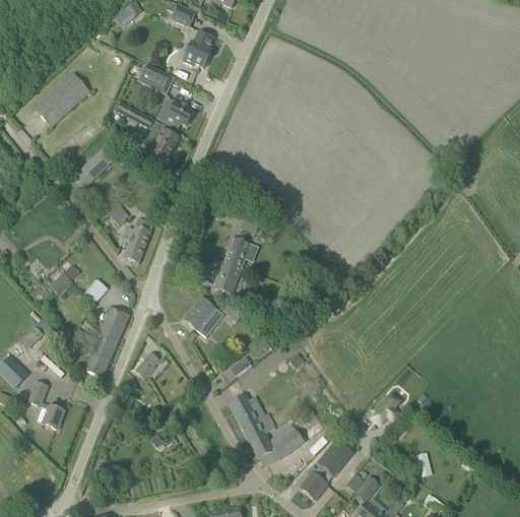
[(124,8),(116,15),(124,25),(132,18),(129,14),(139,7),(138,6),(134,0),(124,8)]
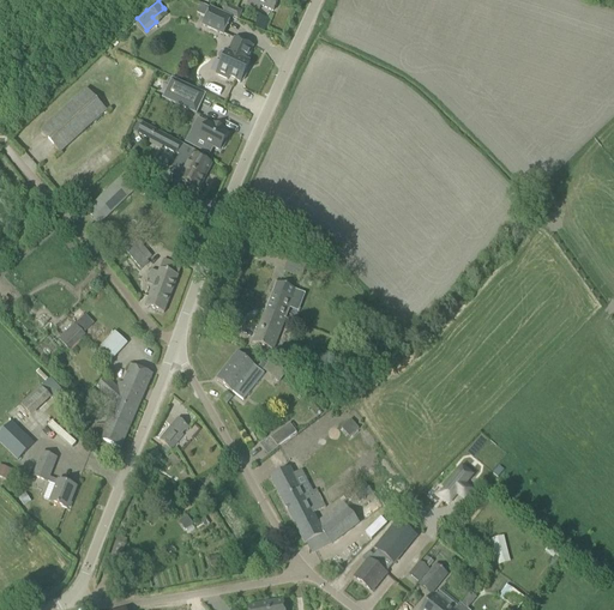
[(232,13),(235,5),(224,1),(221,8),(232,13)]
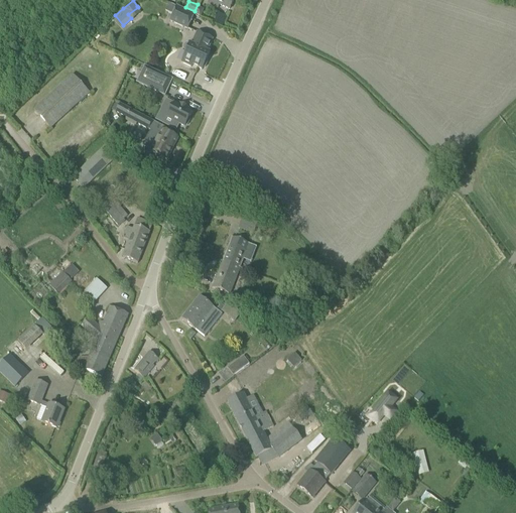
[(195,12),(176,4),(169,18),(187,27),(195,12)]
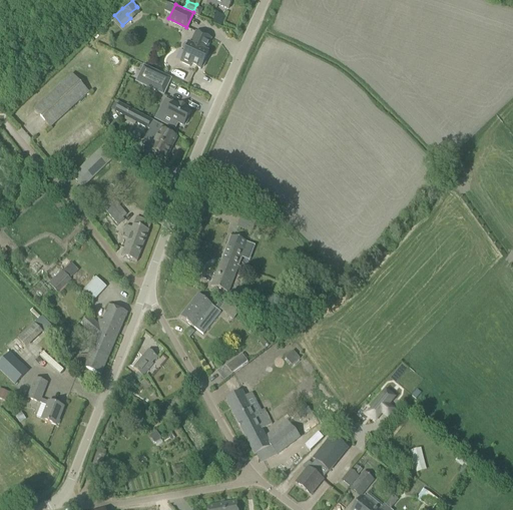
[(201,7),(196,4),(193,11),(198,13),(201,7)]
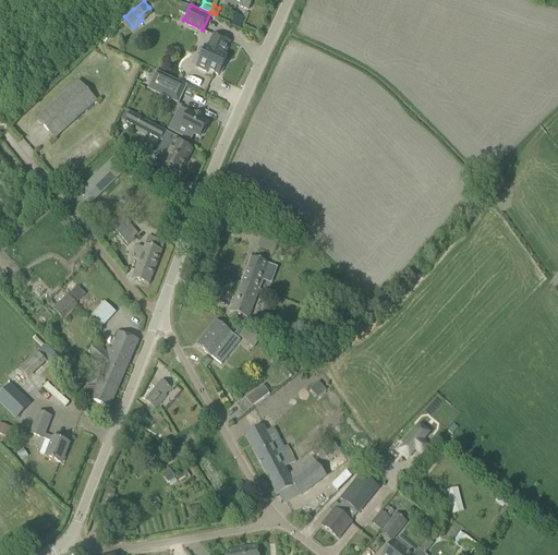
[(230,40),(219,35),(213,33),(207,45),(206,45),(205,45),(204,45),(203,45),(201,45),(199,45),(198,46),(198,47),(197,48),(197,50),(197,51),(198,52),(199,53),(199,52),(202,53),(196,65),(207,70),(207,68),(218,73),(227,55),(223,53),(230,40)]
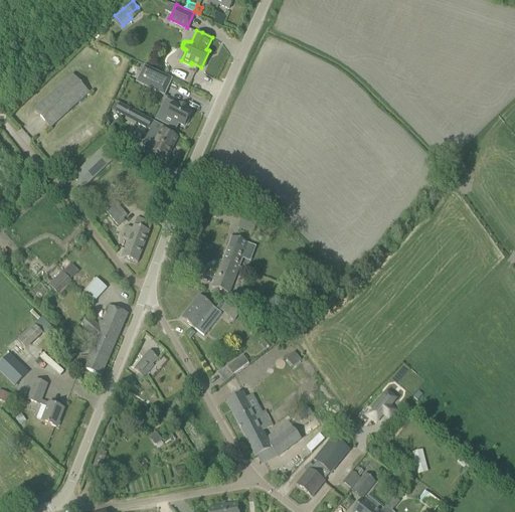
[(136,79),(163,93),(170,77),(143,64),(136,79)]
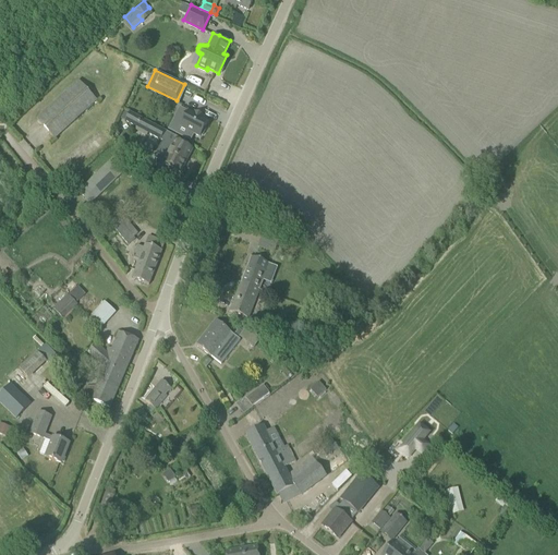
[(79,77),(36,117),(56,137),(97,98),(79,77)]
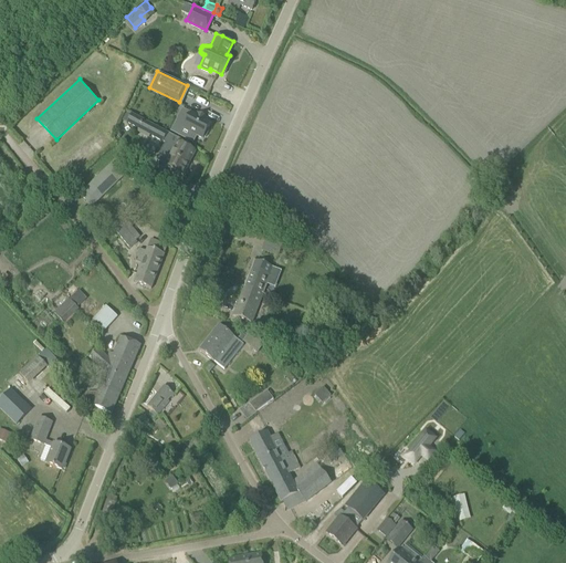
[(132,111),(126,121),(138,127),(149,133),(165,141),(160,149),(169,155),(165,163),(182,173),(196,149),(179,141),(180,137),(157,124),(132,111)]
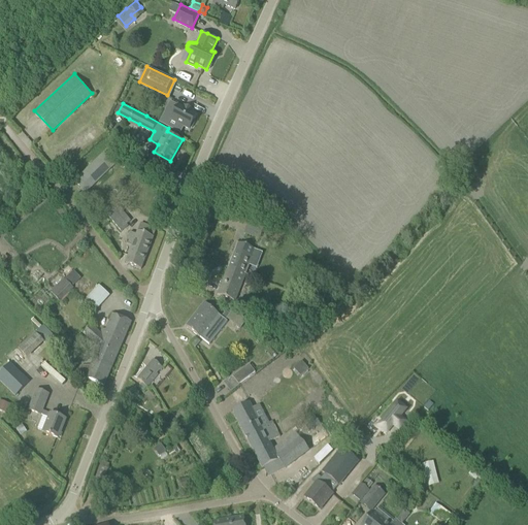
[(165,109),(160,120),(179,130),(183,124),(189,127),(190,125),(191,126),(194,119),(193,119),(196,113),(191,110),(192,108),(184,104),(183,106),(177,103),(172,112),(165,109)]
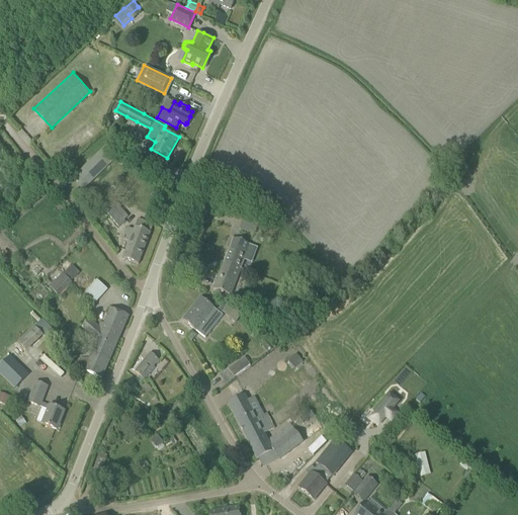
[(73,176),(83,186),(117,154),(106,143),(73,176)]
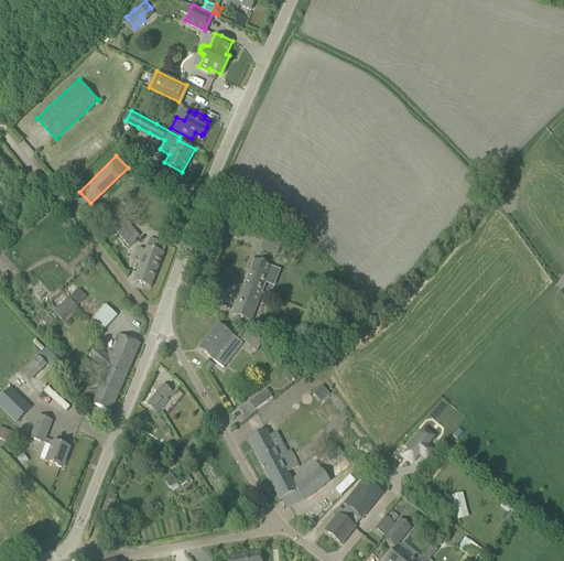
[(139,233),(127,218),(115,228),(129,246),(137,239),(134,237),(139,233)]
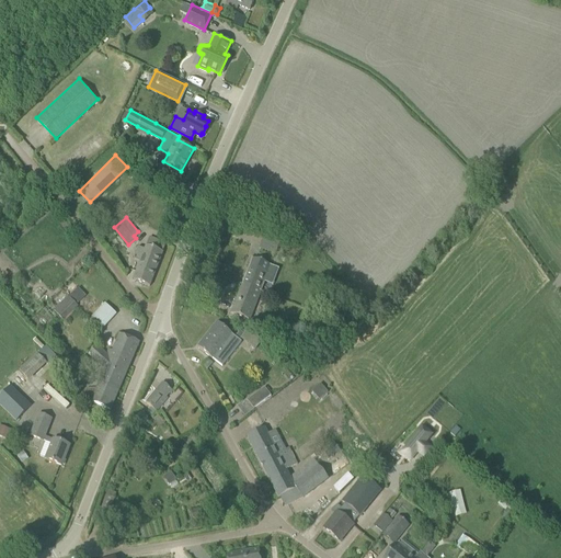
[(136,269),(133,277),(139,280),(149,284),(165,241),(156,237),(149,235),(145,247),(138,245),(134,257),(140,259),(139,261),(136,260),(133,268),(136,269)]
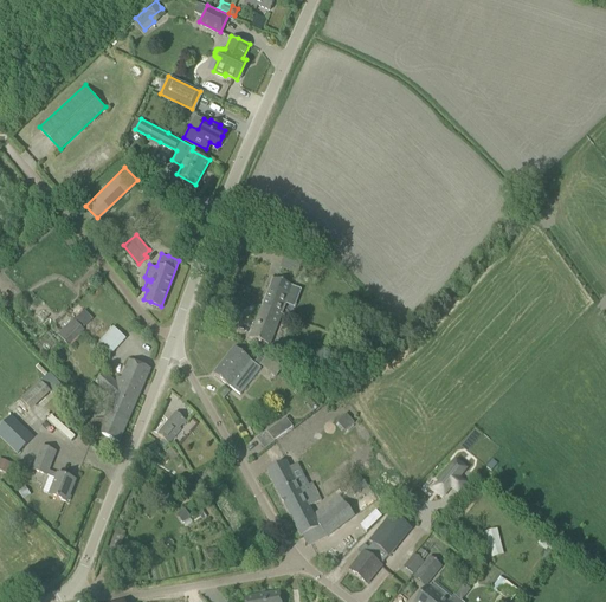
[(317,259),(313,270),(322,273),(327,263),(317,259)]
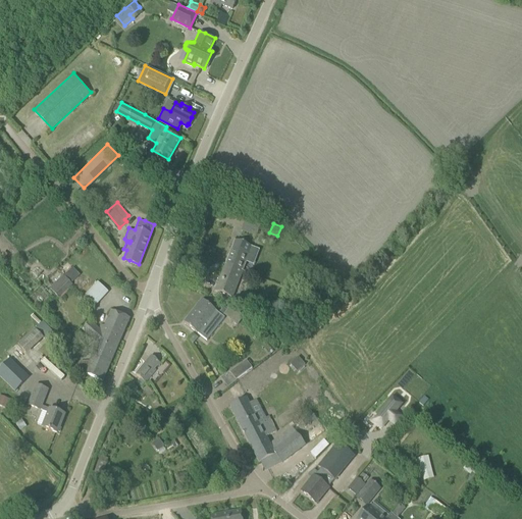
[(231,245),(214,289),(223,293),(232,296),(249,252),(252,245),(235,238),(231,245)]
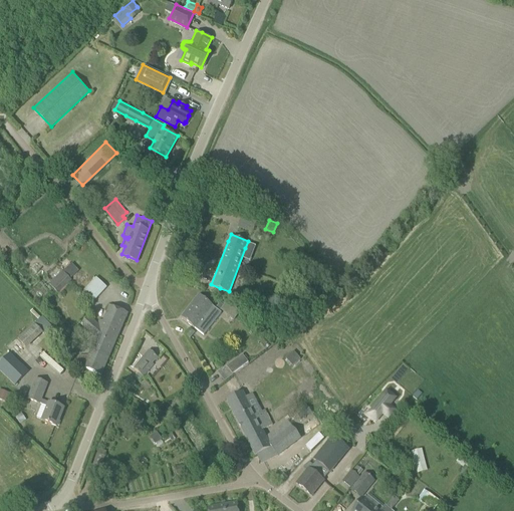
[(59,293),(72,280),(61,269),(48,282),(59,293)]
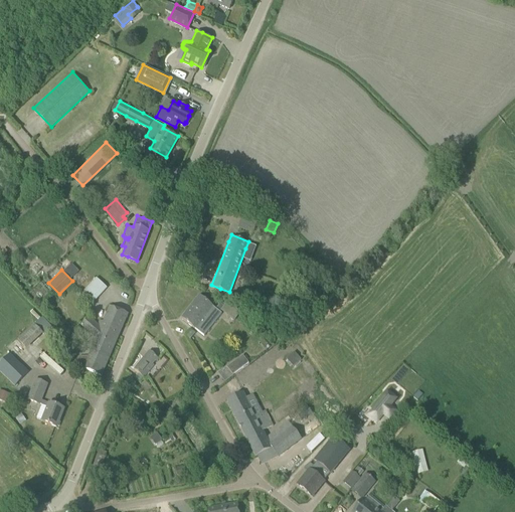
[(90,273),(79,281),(84,286),(95,278),(90,273)]
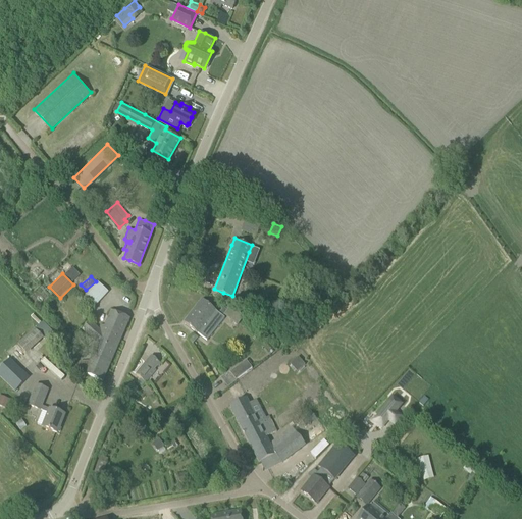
[(96,281),(85,294),(94,302),(105,289),(96,281)]
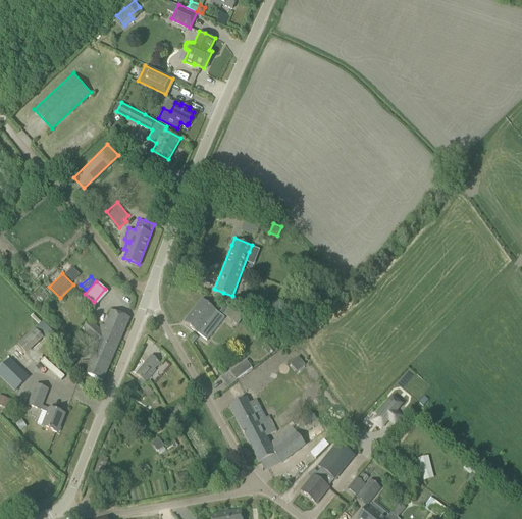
[(224,315),(222,313),(210,304),(202,298),(184,320),(197,331),(206,339),(224,315)]
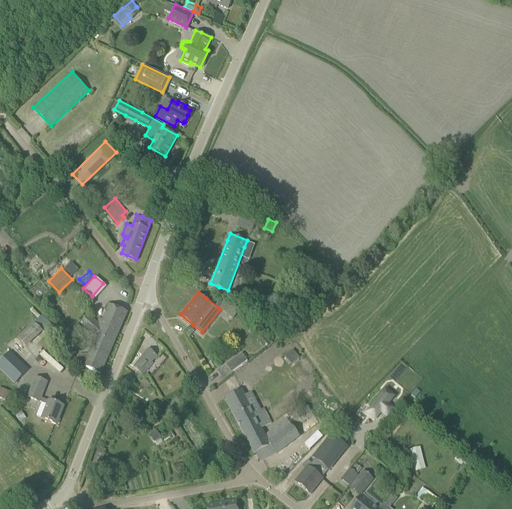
[(88,313),(81,321),(89,328),(93,324),(98,328),(95,334),(83,364),(91,367),(100,371),(113,341),(126,310),(117,306),(109,303),(103,318),(99,317),(97,321),(88,313)]
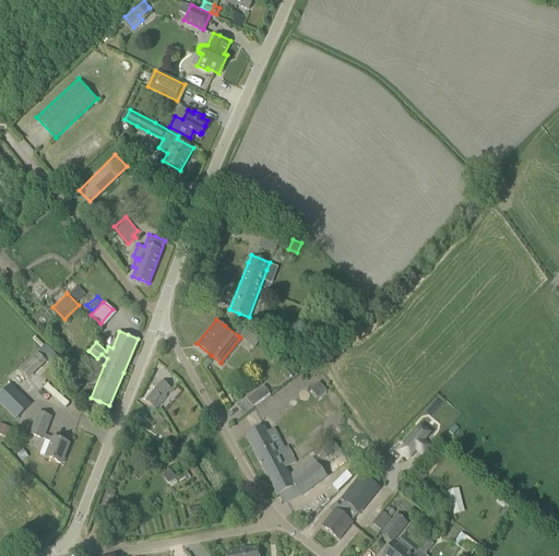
[(37,350),(19,366),(28,377),(47,361),(37,350)]
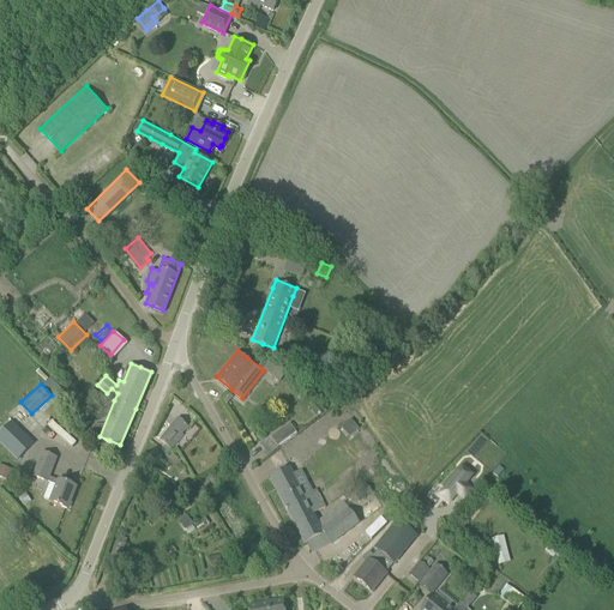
[(48,428),(56,417),(53,415),(44,426),(48,428)]
